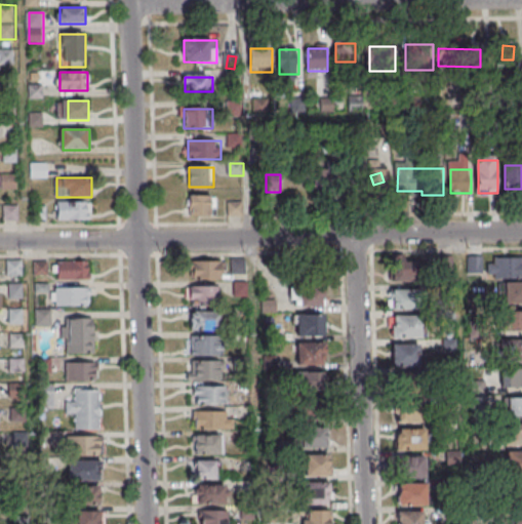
[(190,215),(217,215),(217,196),(190,196),(190,215)]
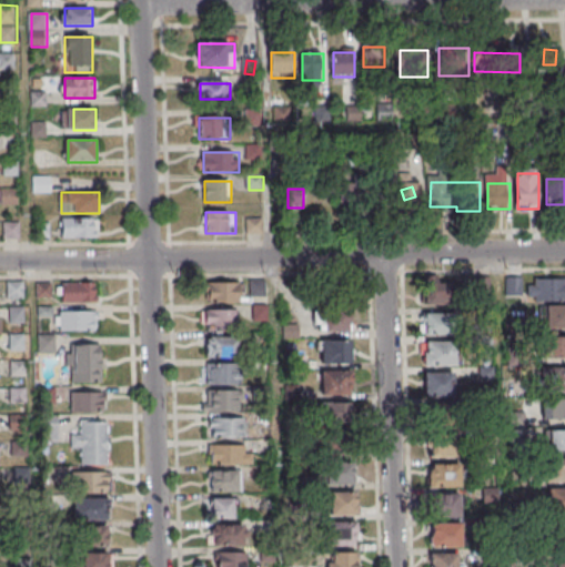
[(100,219),(62,219),(62,239),(100,239),(100,219)]
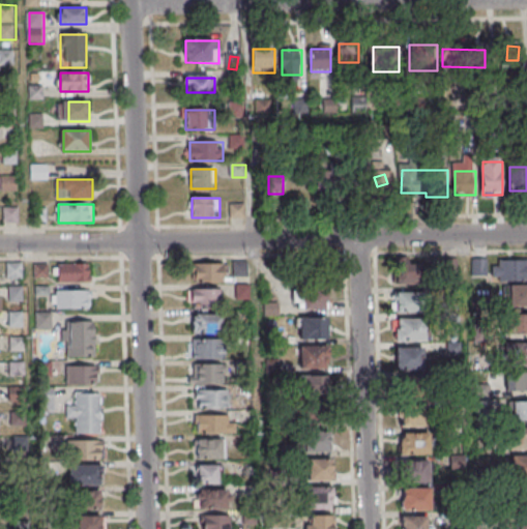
[(246,204),(232,204),(232,217),(246,217),(246,204)]
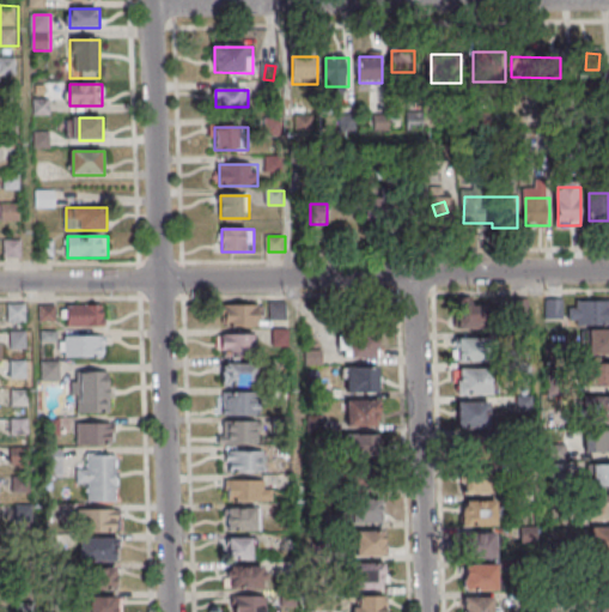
[(22,241),(7,241),(7,258),(22,258),(22,241)]
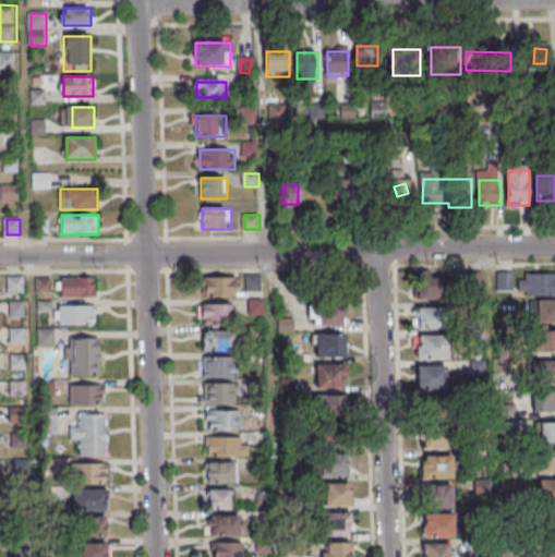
[(554,274),(523,274),(523,297),(554,295),(554,274)]
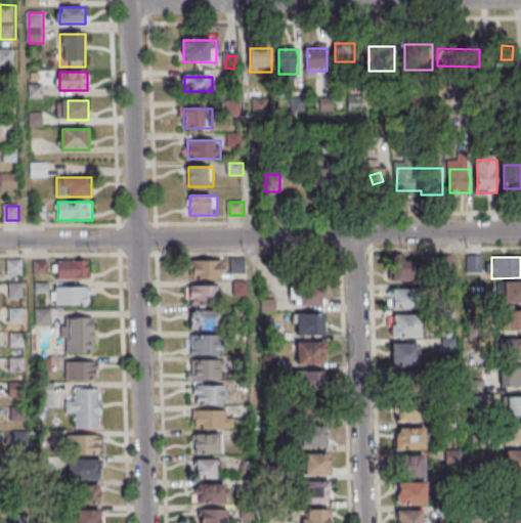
[(441,276),(454,274),(452,259),(439,261),(441,276)]
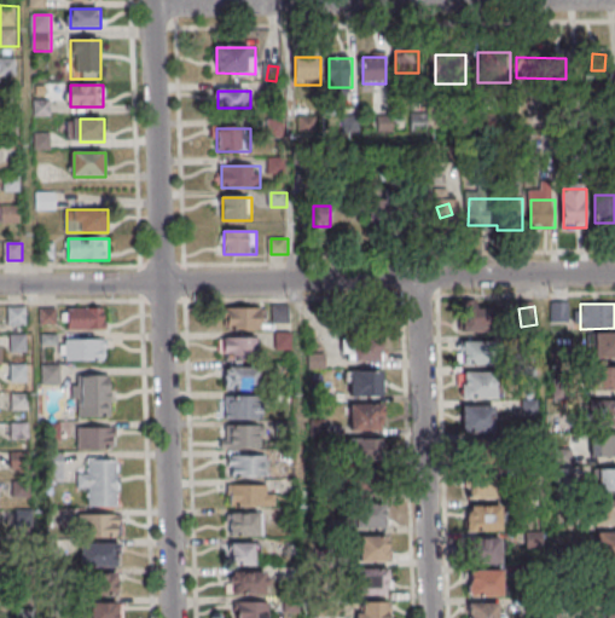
[(28,307),(12,307),(12,325),(28,325),(28,307)]
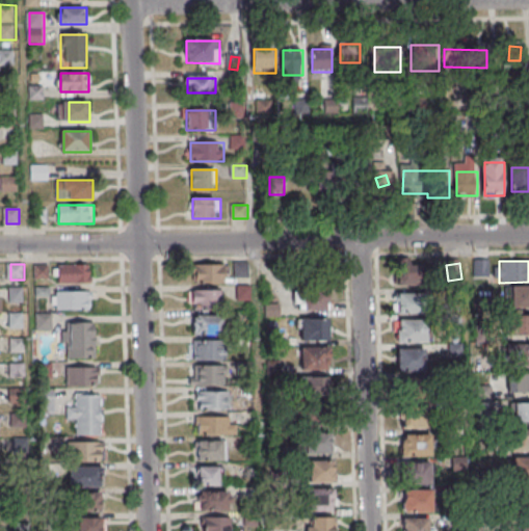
[(93,283),(91,264),(58,266),(59,284),(93,283)]
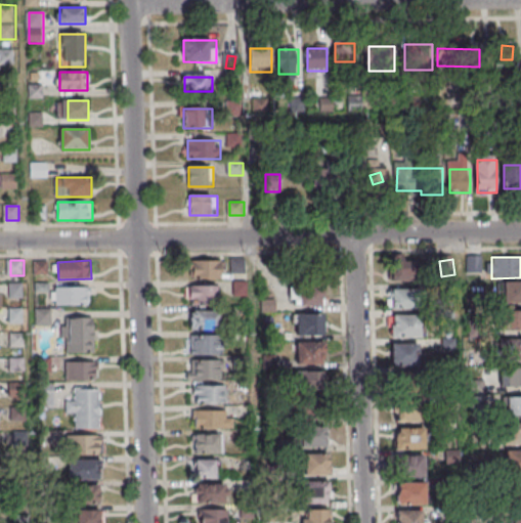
[(420,281),(420,260),(391,260),(391,281),(420,281)]
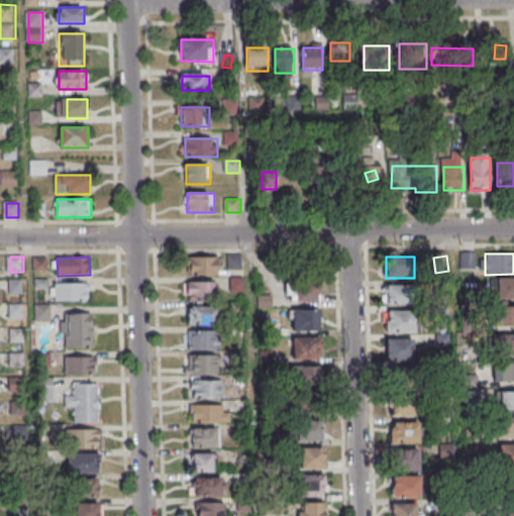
[(190,258),(190,276),(220,276),(220,258),(190,258)]
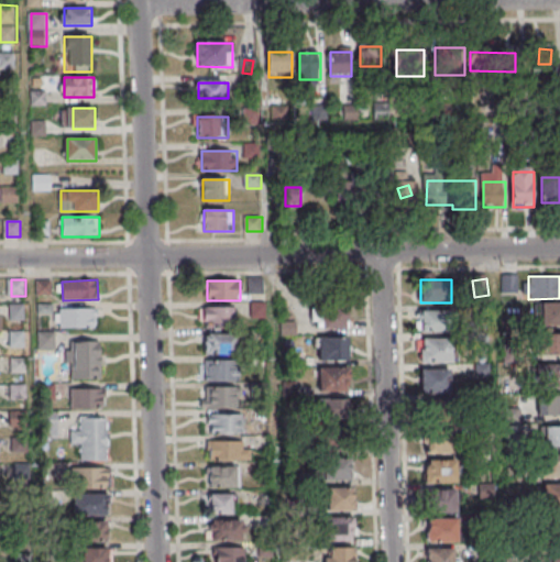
[(559,333),(542,334),(542,355),(559,355),(559,302),(542,304),(542,327),(559,327),(559,333)]
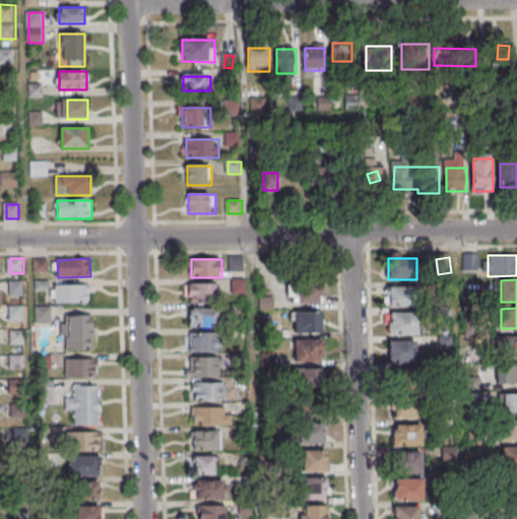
[(12,296),(23,296),(23,282),(12,282),(12,296)]
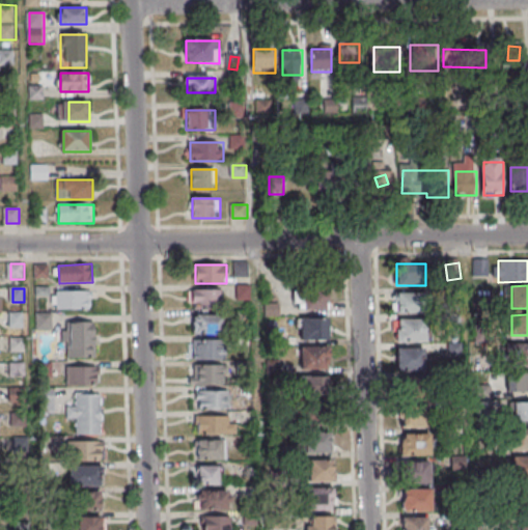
[(191,289),(191,308),(222,308),(222,289),(191,289)]
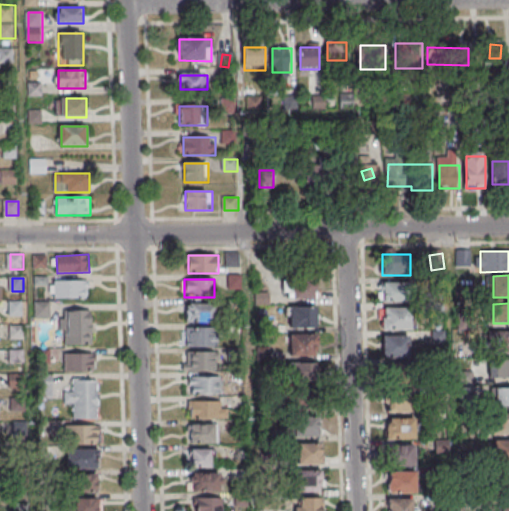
[(55,299),(89,299),(89,280),(55,280),(55,299)]
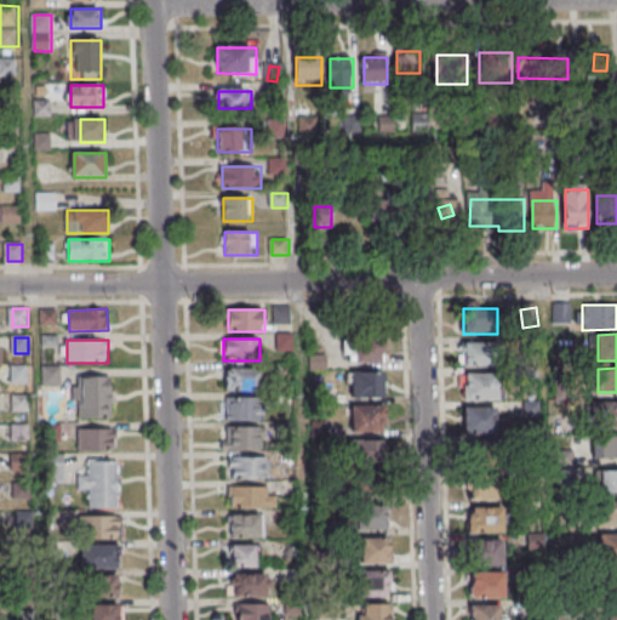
[(350,363),(387,363),(387,341),(350,341),(350,363)]
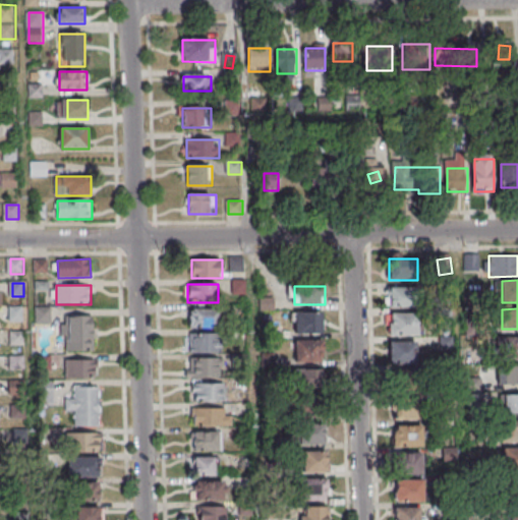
[(420,288),(391,288),(391,306),(420,306),(420,288)]
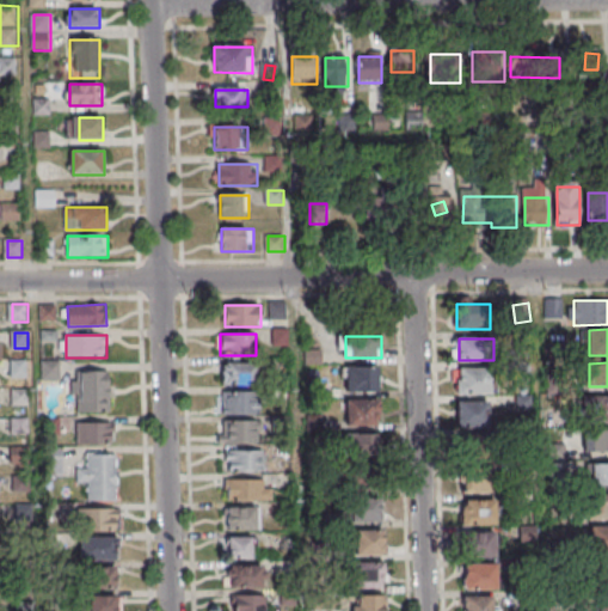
[(44,380),(62,380),(62,360),(44,360),(44,380)]
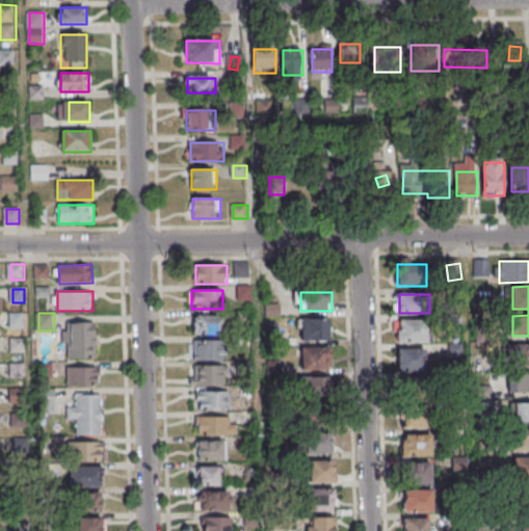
[(225,335),(225,315),(193,315),(193,335),(225,335)]
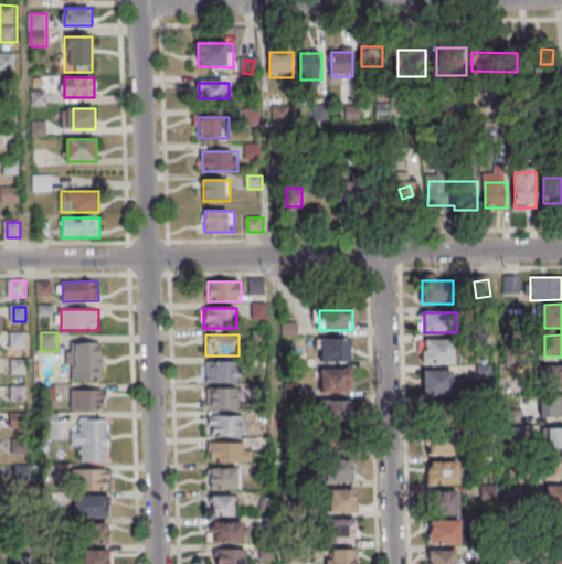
[(350,339),(322,339),(322,362),(350,362),(350,339)]
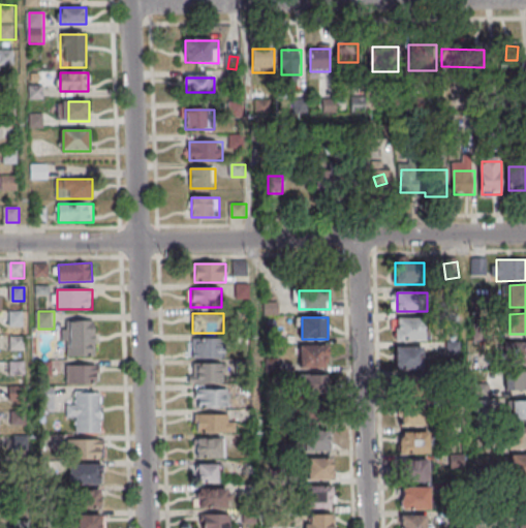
[(396,341),(426,341),(426,318),(396,318),(396,341)]
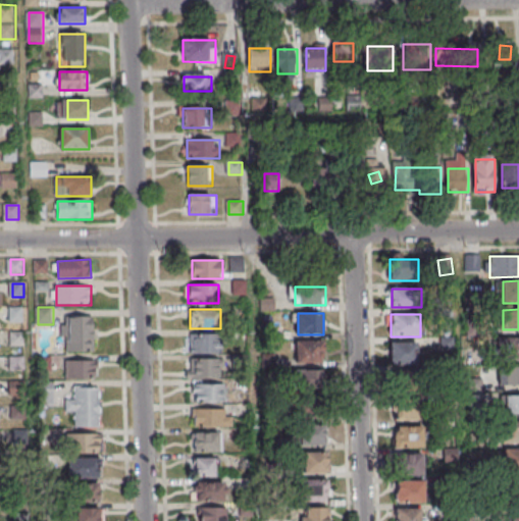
[(95,316),(63,316),(63,352),(95,352),(95,316)]
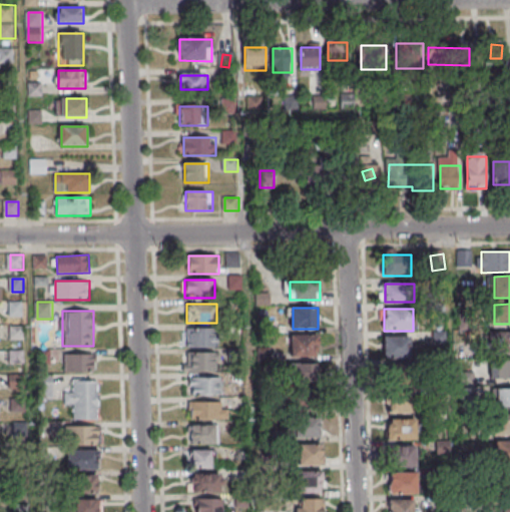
[(25,327),(12,327),(12,340),(25,340),(25,327)]
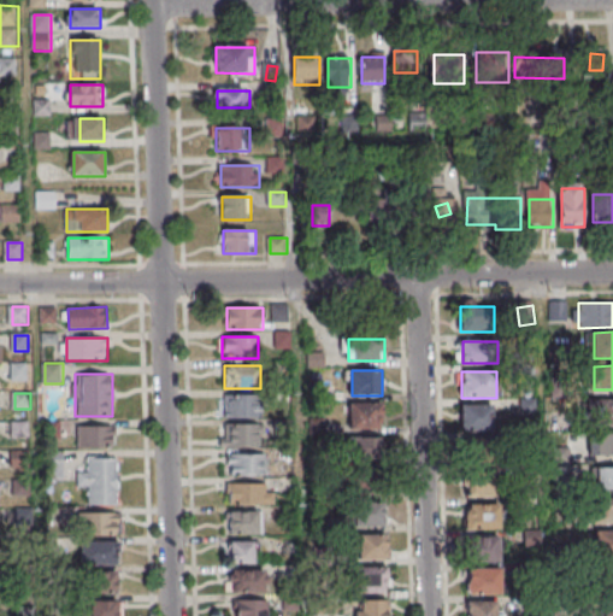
[(247,418),(247,396),(227,396),(227,418),(247,418)]
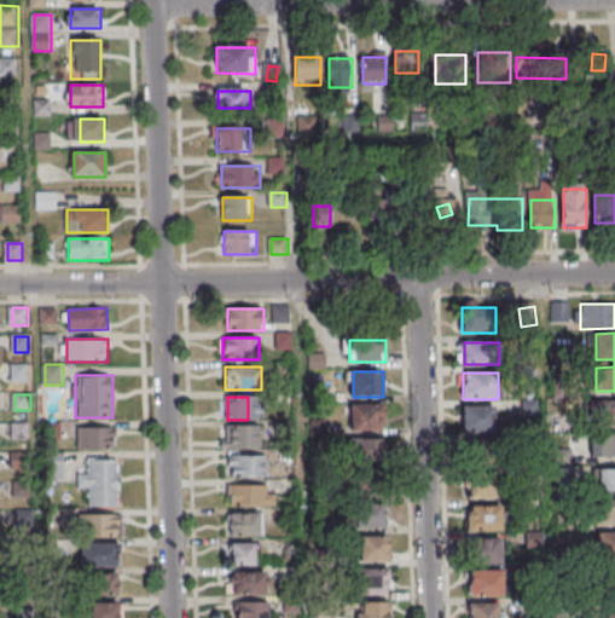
[(614,400),(595,402),(595,427),(614,427),(614,400)]
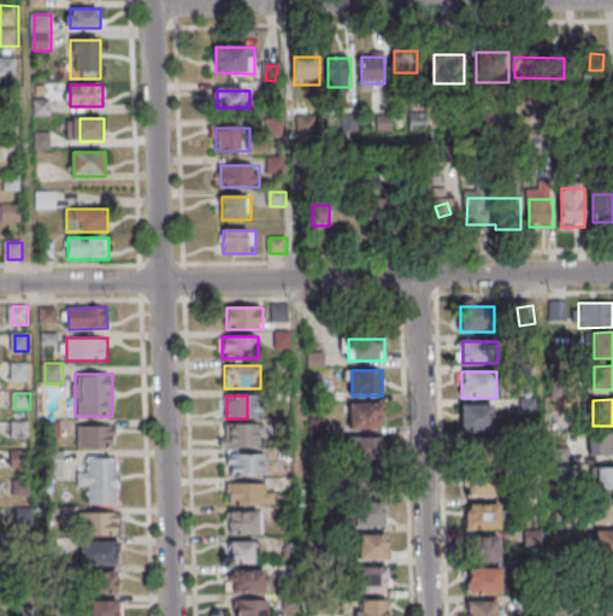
[(352,403),(352,428),(384,428),(384,403),(352,403)]
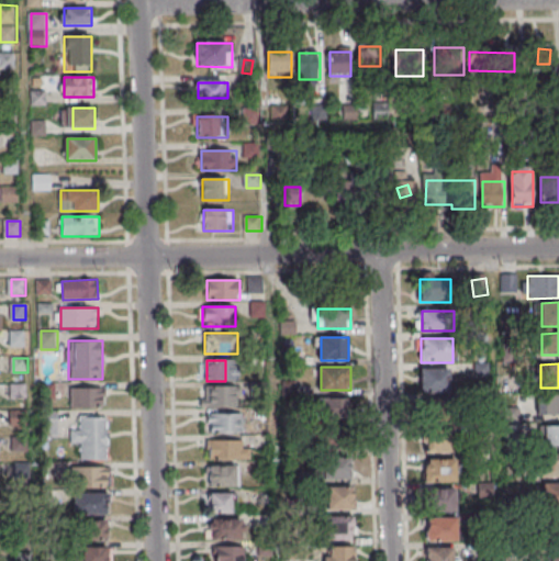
[(422,392),(450,392),(450,369),(422,369),(422,392)]
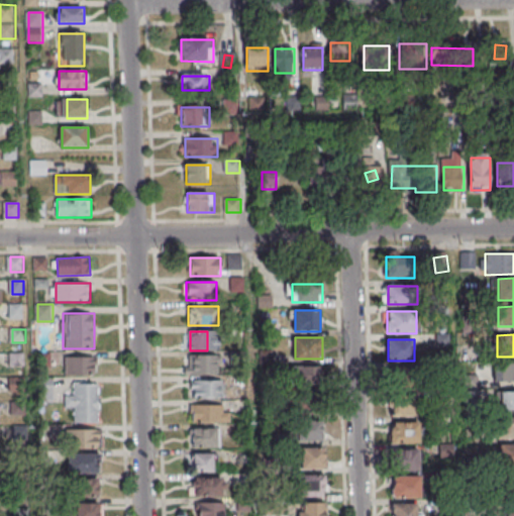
[(50,353),(39,353),(39,369),(50,369),(50,353)]
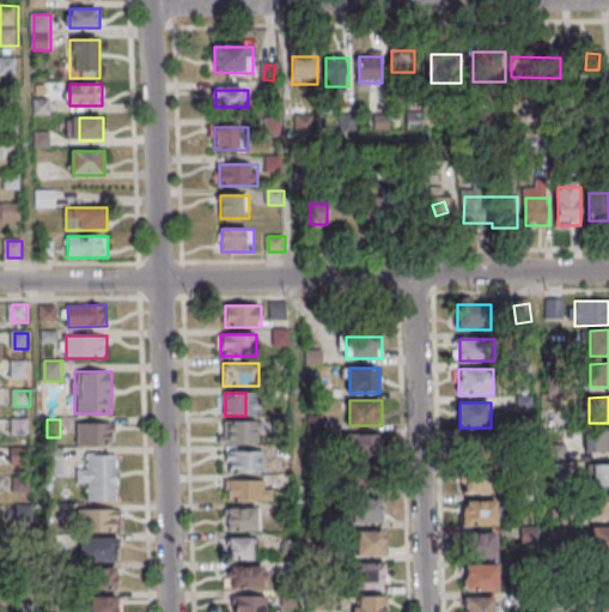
[(79,446),(116,446),(116,423),(79,423),(79,446)]
